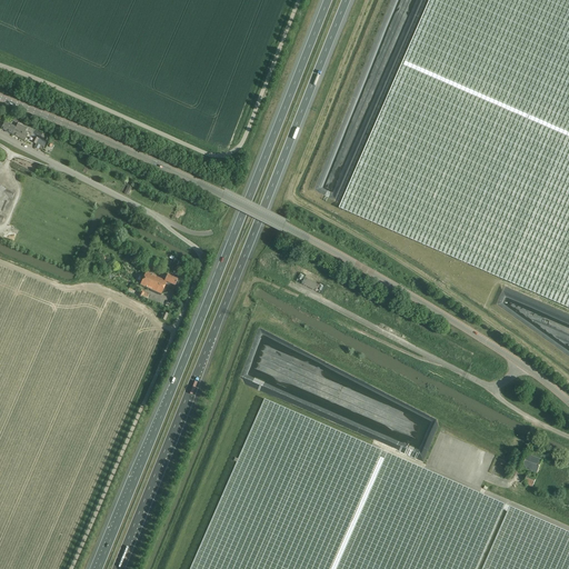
[(568,0),(429,0),(339,209),(568,308),(568,0)]
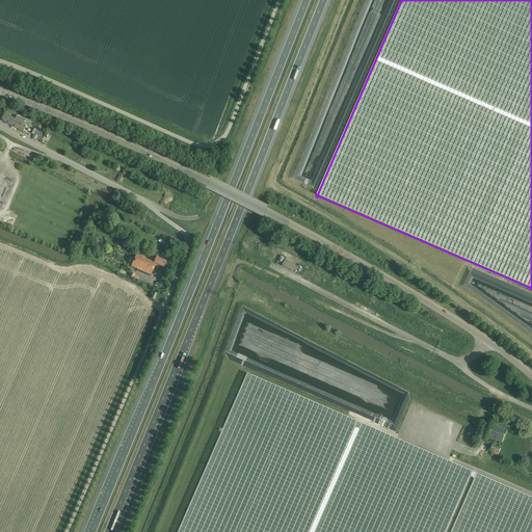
[(11,126),(14,121),(15,118),(10,116),(9,118),(4,115),(1,121),(11,126)]
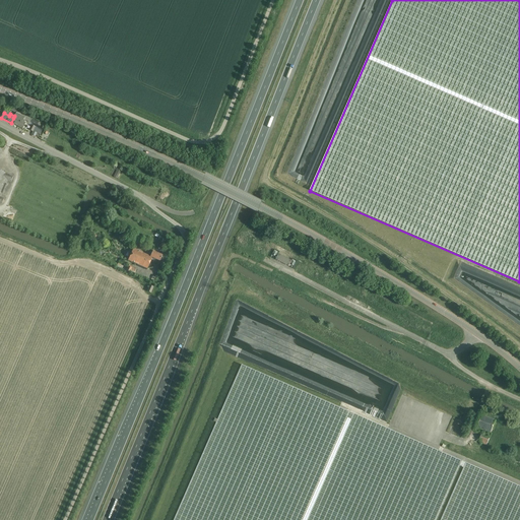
[(13,118),(11,123),(21,128),(24,121),(23,120),(24,118),(16,113),(14,116),(13,118)]
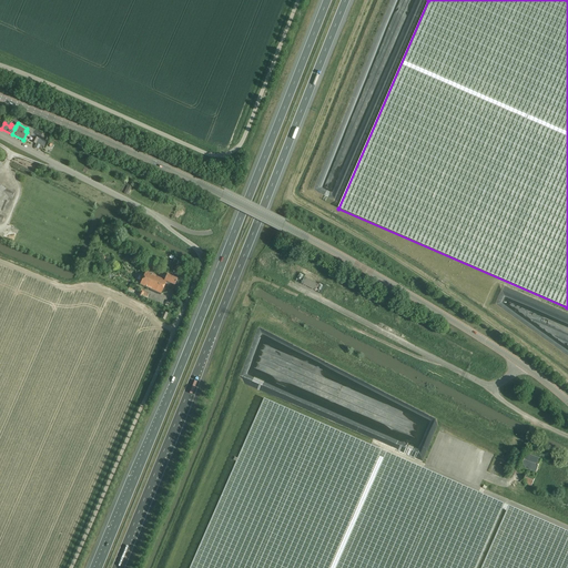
[(32,142),(36,144),(37,144),(40,145),(41,146),(43,142),(38,139),(34,137),(32,142)]
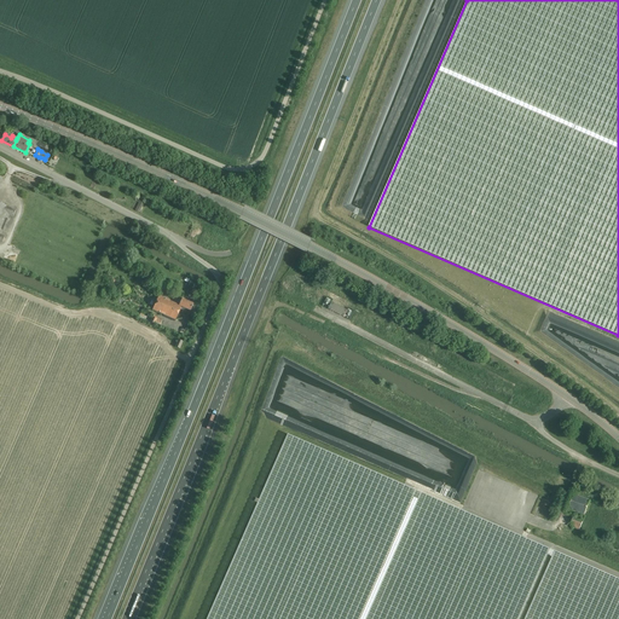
[(13,217),(16,210),(0,203),(0,242),(1,243),(4,237),(0,235),(0,233),(9,215),(13,217)]
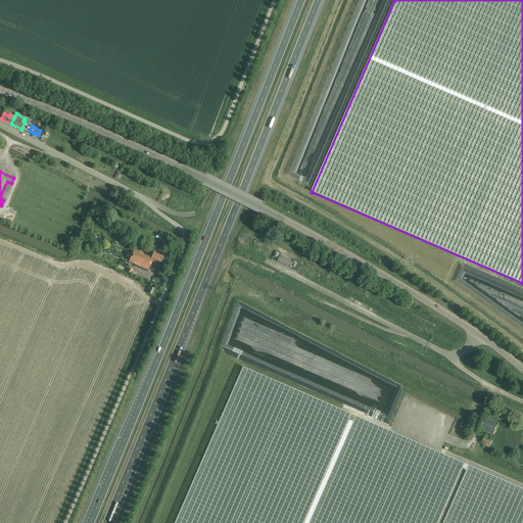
[(129,262),(148,271),(153,259),(160,264),(163,257),(153,252),(152,254),(151,254),(150,257),(148,256),(148,257),(134,250),(129,262)]
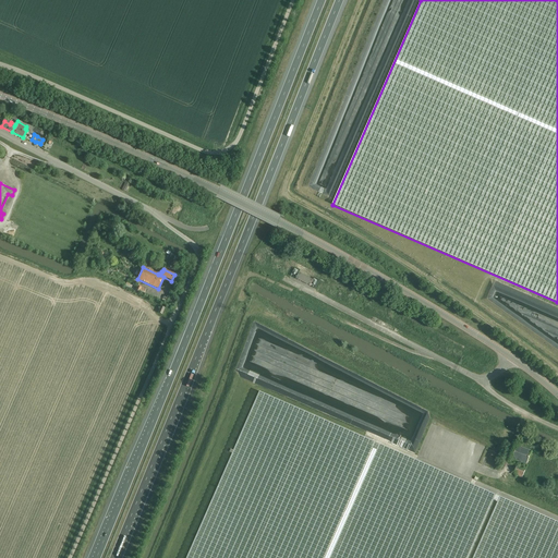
[(296,279),(310,286),(313,280),(300,273),(296,279)]
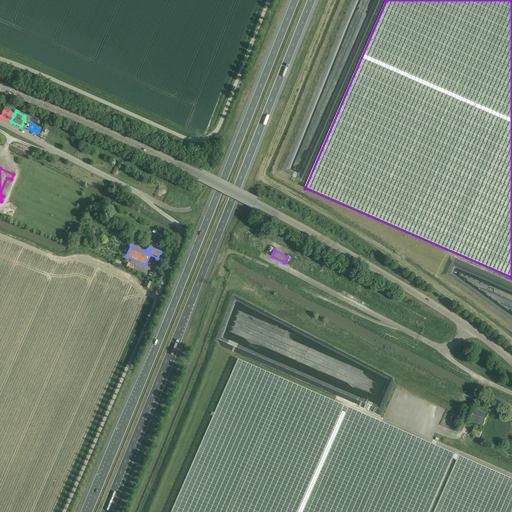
[(133,265),(126,262),(124,268),(131,271),(133,265)]
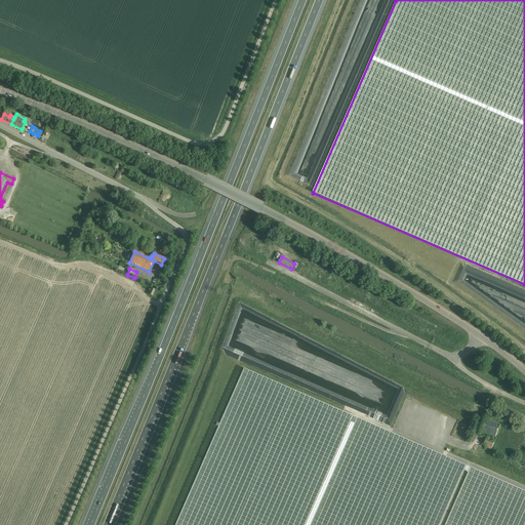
[(235,344),(235,345),(238,346),(235,346),(271,358),(272,358),(273,355),(275,355),(276,353),(276,350),(277,346),(272,344),(273,341),(272,329),(267,327),(268,323),(245,315),(239,333),(239,332),(235,344)]
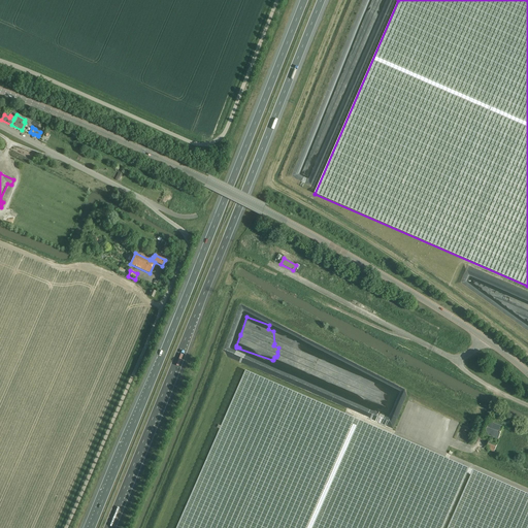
[(442,527),(469,468),(246,371),(177,527),(442,527)]
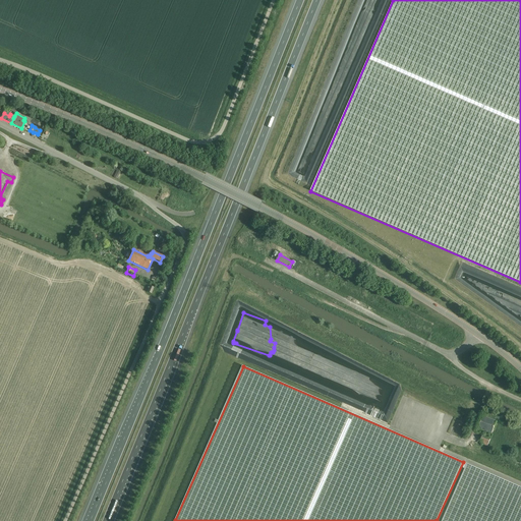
[(374,409),(373,411),(370,410),(369,414),(380,417),(382,412),(374,409)]
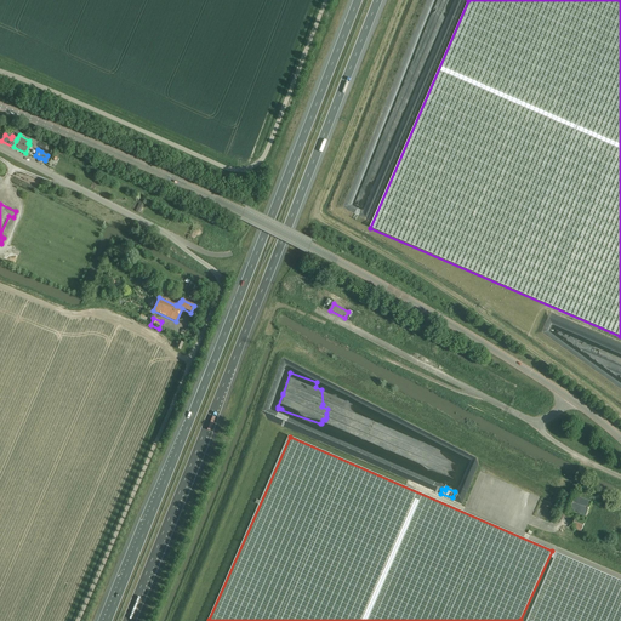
[(586,518),(590,508),(592,503),(576,496),(574,502),(570,511),(586,518)]
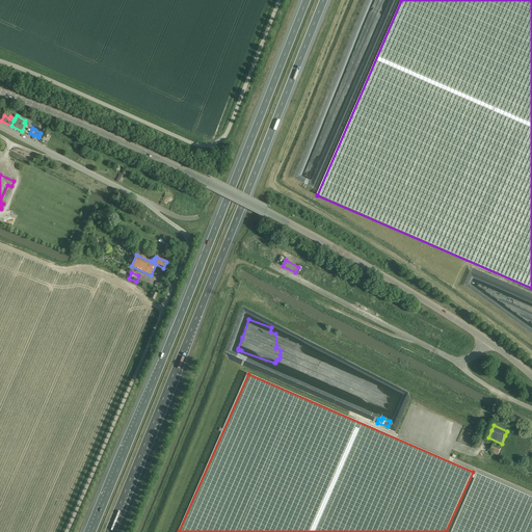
[(498,455),(501,448),(493,445),(490,450),(491,450),(490,452),(498,455)]
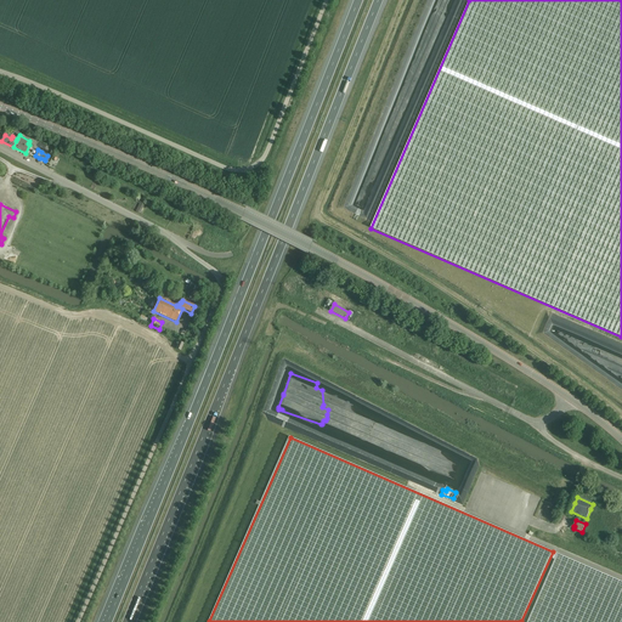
[(621,621),(621,582),(558,554),(555,561),(527,621),(621,621)]
